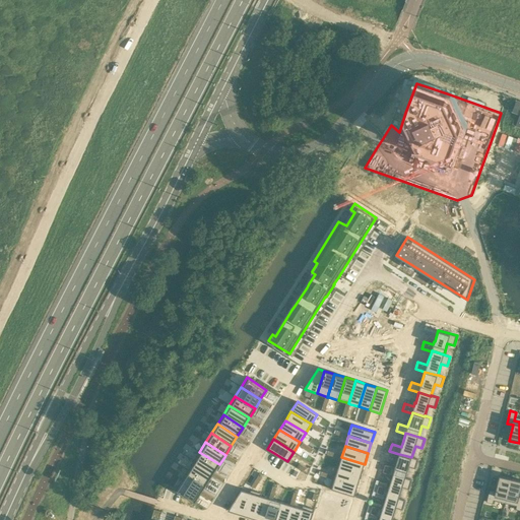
[(199,452),(194,461),(213,473),(214,471),(219,464),(199,452)]
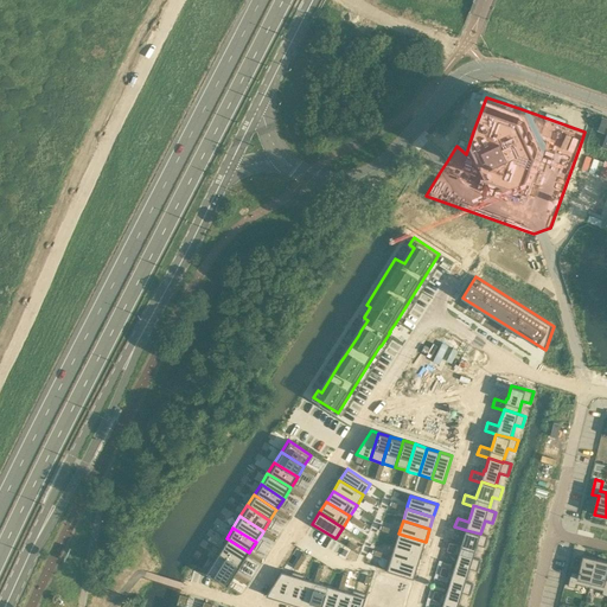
[(449,542),(447,550),(459,554),(473,558),(473,557),(477,544),(485,547),(489,536),(480,534),(466,530),(462,542),(461,545),(449,542)]
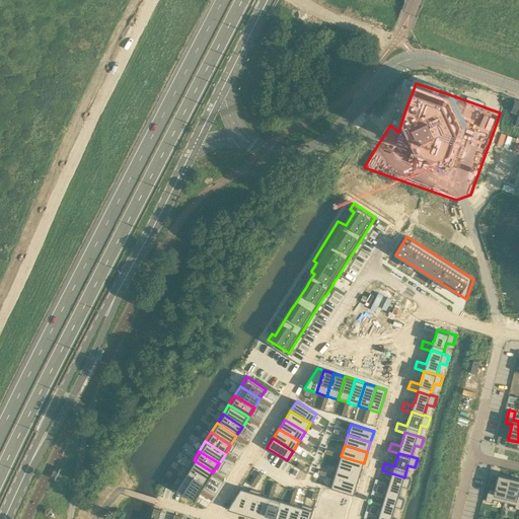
[(338,465),(338,466),(361,473),(364,463),(341,456),(338,465)]
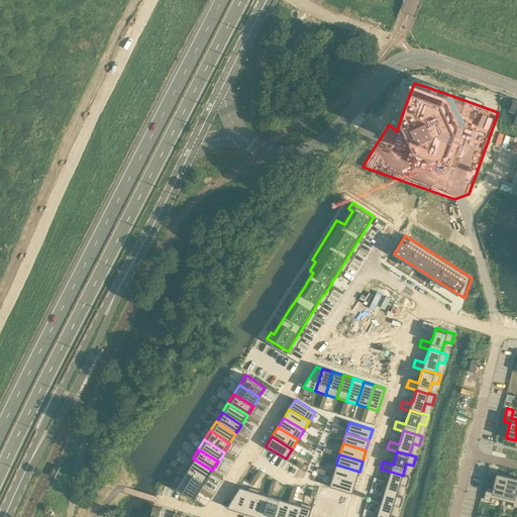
[(193,458),(187,468),(206,480),(211,473),(212,471),(193,458)]
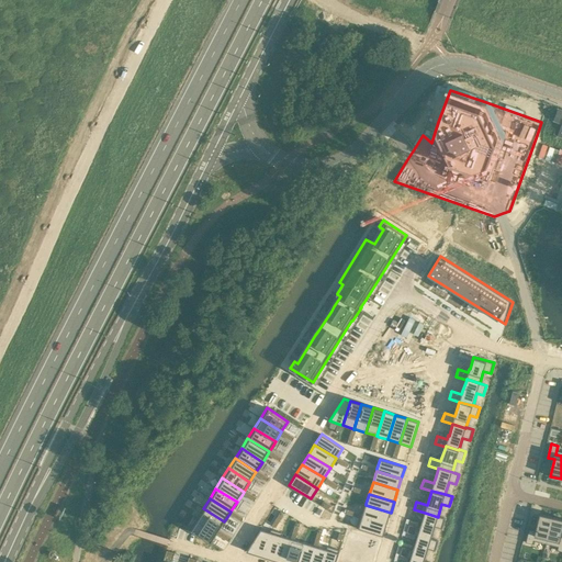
[(360,513),(360,515),(386,524),(391,513),(366,505),(366,504),(363,504),(360,513)]
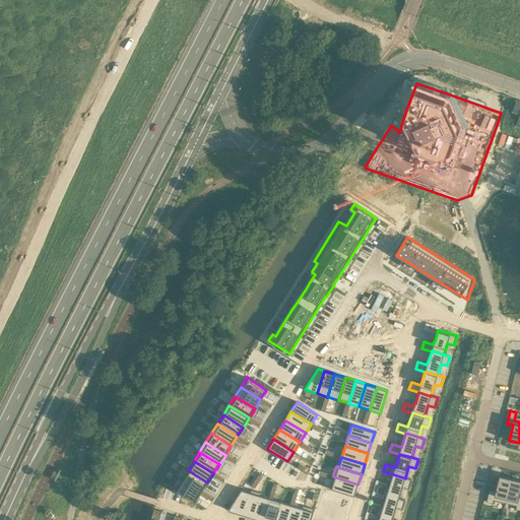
[(188,470),(182,479),(201,492),(203,491),(207,482),(188,470)]
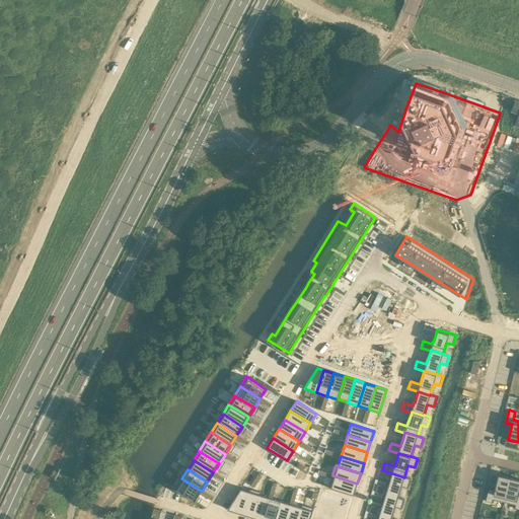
[(378,485),(376,492),(385,495),(386,494),(398,498),(398,497),(401,487),(409,489),(411,478),(404,476),(404,477),(392,473),(388,484),(387,488),(378,485)]
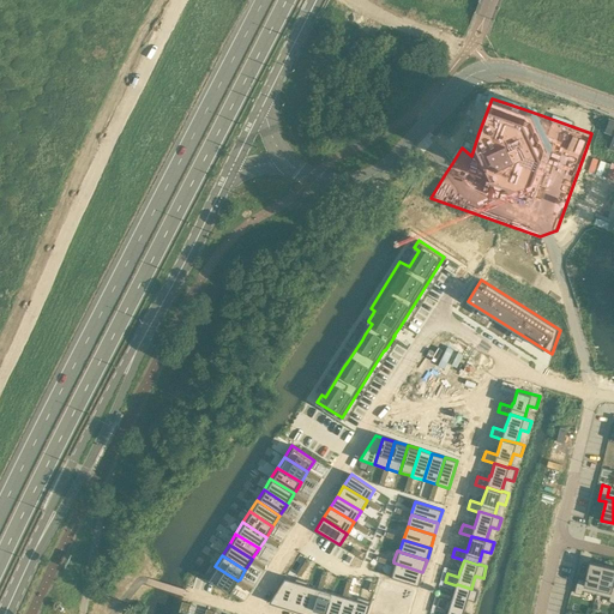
[(578,578),(575,593),(582,595),(583,591),(596,594),(603,564),(590,561),(585,579),(578,578)]
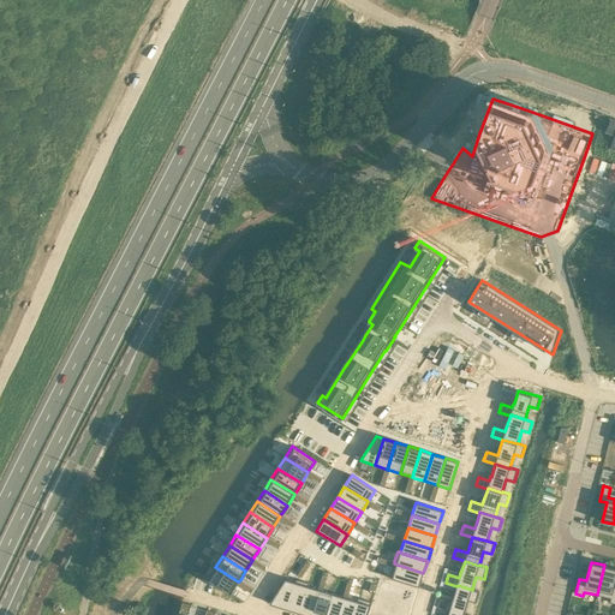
[(393,566),(389,577),(419,586),(423,573),(394,563),(393,566)]
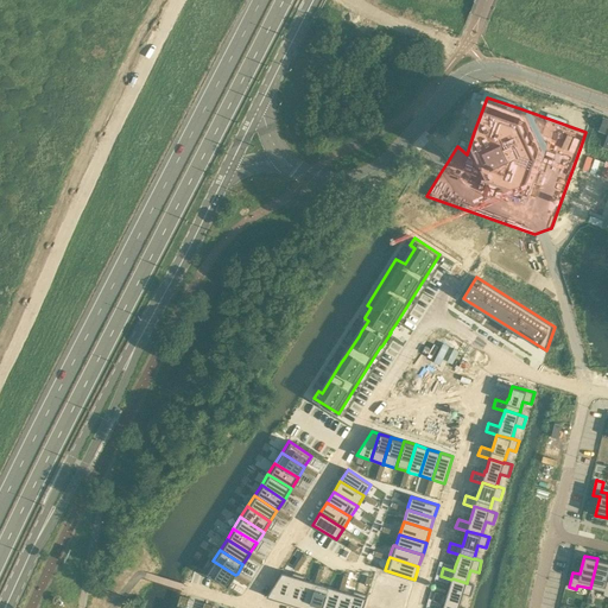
[(607,561),(597,558),(590,588),(603,591),(603,595),(607,596),(607,581),(607,576),(607,561)]
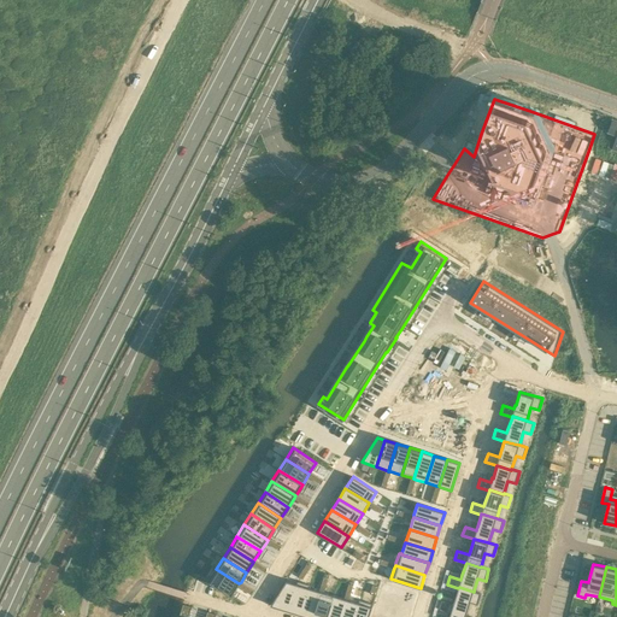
[(216,569),(209,581),(231,595),(238,586),(239,583),(216,569)]
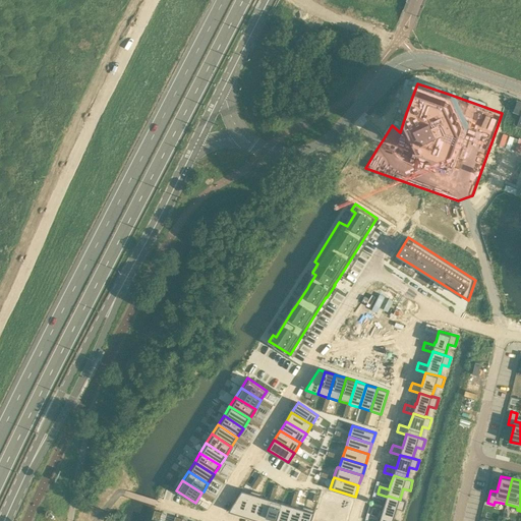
[(242,489),(229,511),(243,516),(250,493),(242,489)]
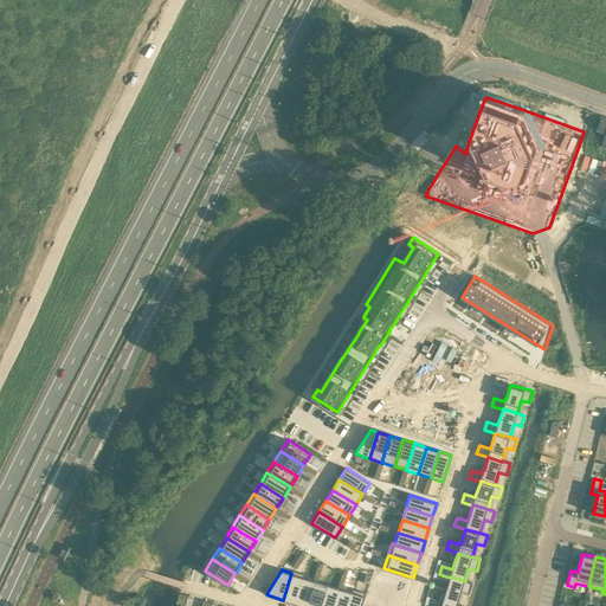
[(291,573),(283,600),(296,604),(304,577),(305,574),(292,571),(291,573)]
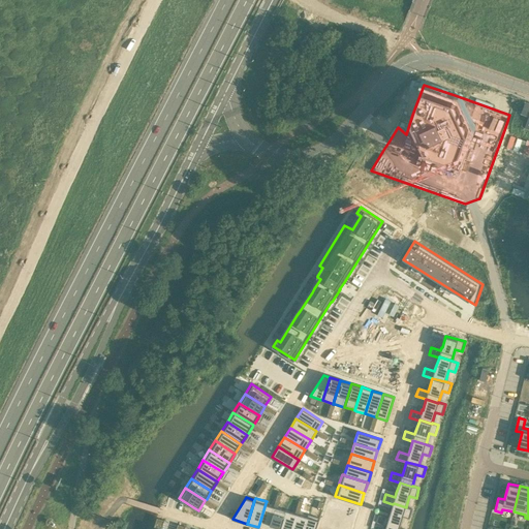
[(266,503),(258,527),(265,528),(269,528),(276,507),(274,506),(266,503)]
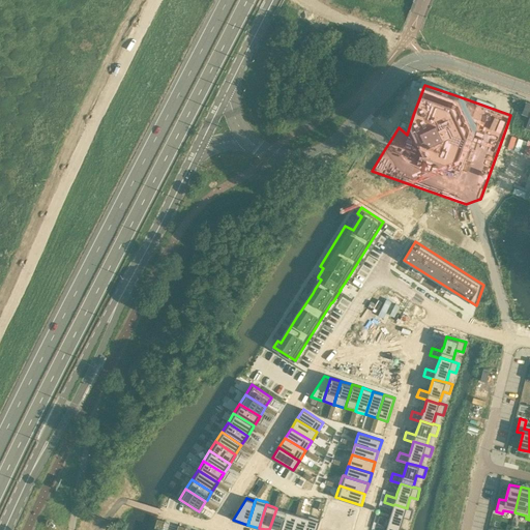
[(380,516),(377,523),(387,526),(387,525),(400,529),(404,518),(410,520),(413,509),(407,507),(407,508),(394,504),(393,505),(390,516),(389,519),(380,516)]
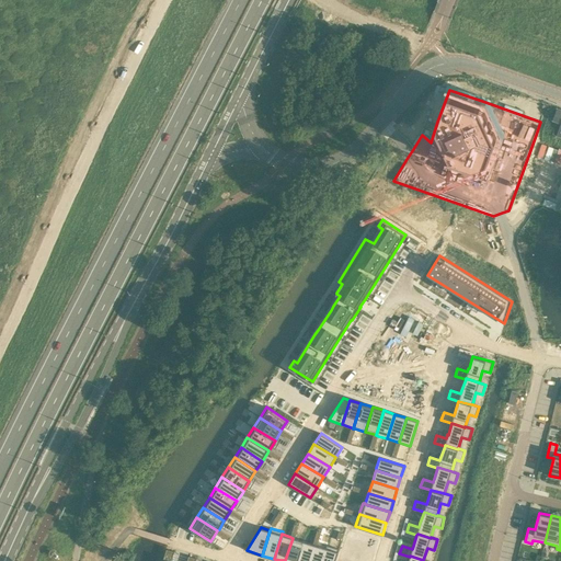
[(293,538),(285,560),(297,560),(304,541),(295,538),(293,538)]
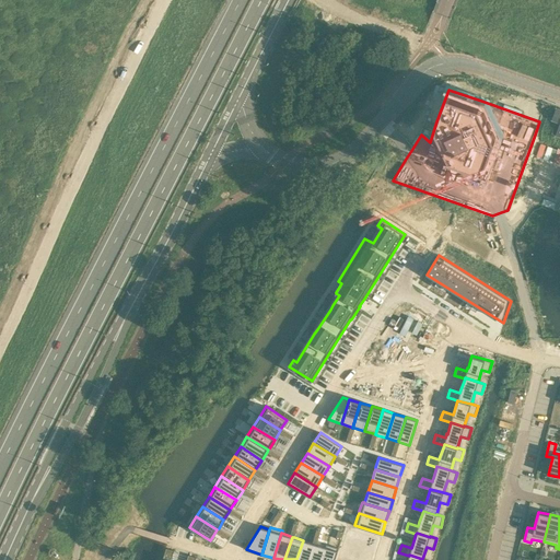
[(303,540),(296,559),(308,559),(315,544),(313,543),(303,540)]
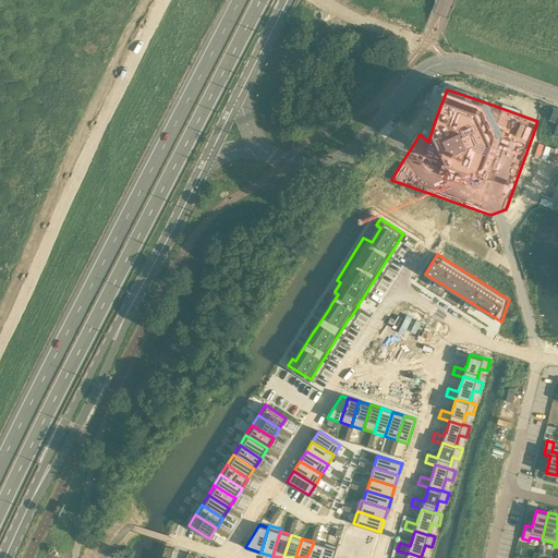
[(314,542),(307,557),(320,557),(325,545),(324,545),(315,542),(314,542)]
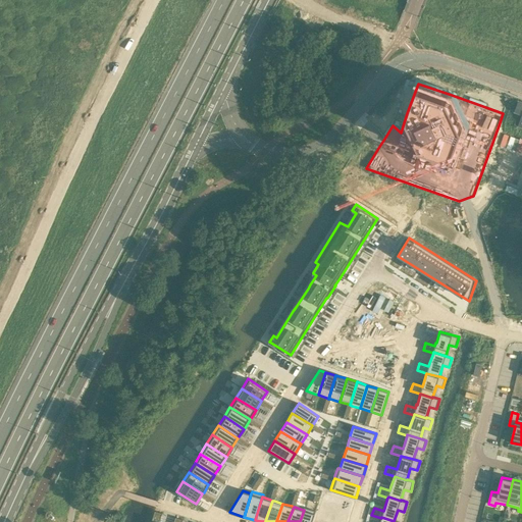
[(304,510),(300,521),(312,521),(315,511),(304,508),(303,510),(304,510)]
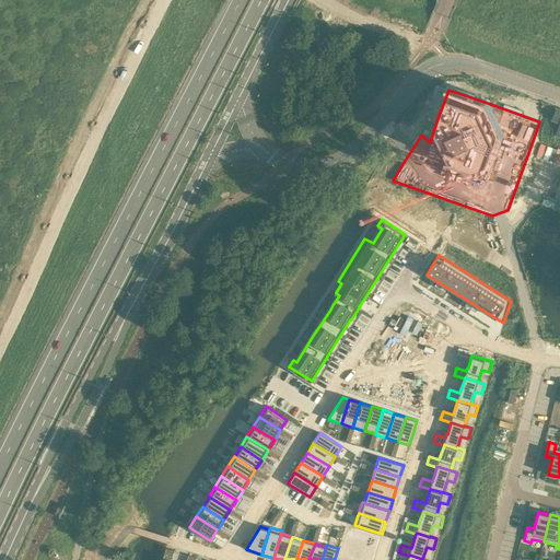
[(166,548),(162,559),(171,559),(174,550),(166,548)]
